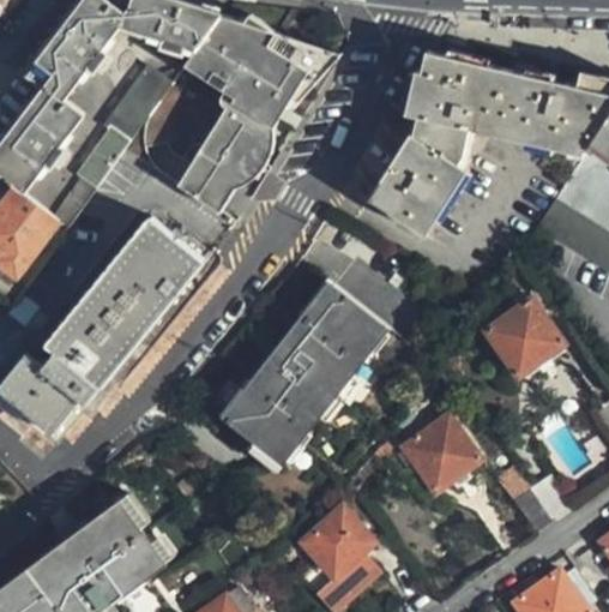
[(78,0),(24,78),(38,89),(0,141),(0,179),(4,183),(11,189),(20,195),(41,167),(46,171),(59,151),(55,149),(78,118),(56,103),(82,69),(89,72),(98,57),(94,53),(113,27),(157,41),(155,48),(176,55),(179,48),(191,52),(216,17),(167,0),(78,0)]
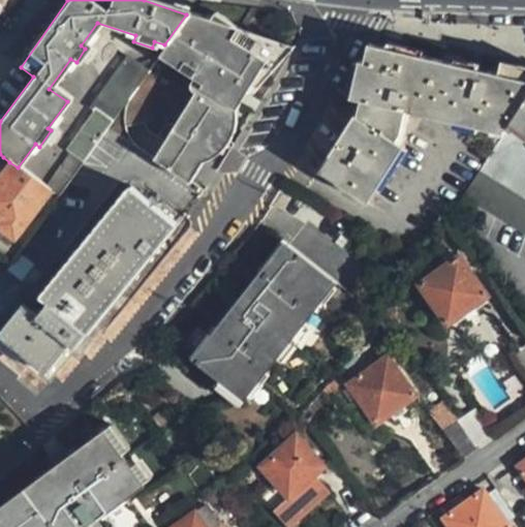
[(164,44),(155,58),(201,86),(182,116),(218,138),(233,116),(238,107),(227,102),(235,92),(244,97),(249,100),(281,61),(277,55),(274,47),(257,45),(251,56),(227,40),(229,36),(209,22),(186,14),(164,44)]
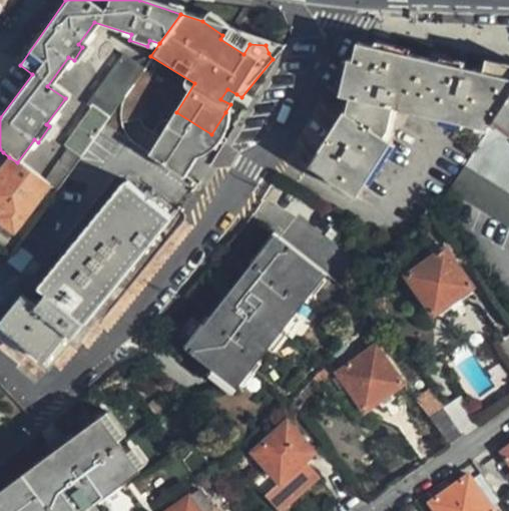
[(222,35),(226,29),(202,21),(222,35)]
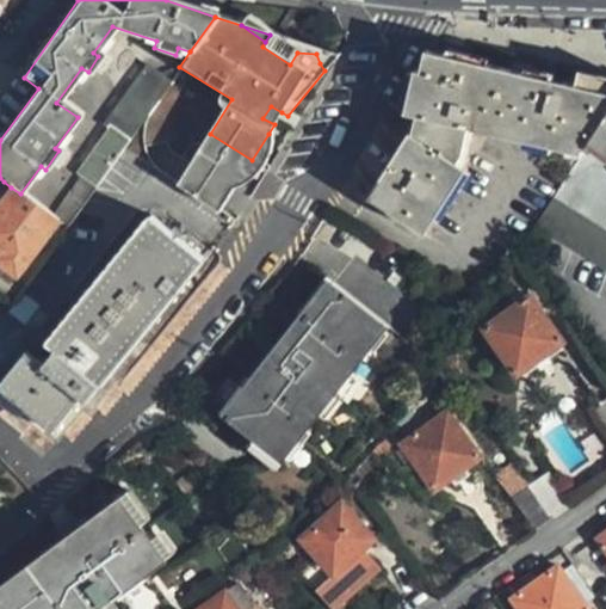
[(270,35),(265,42),(263,47),(290,65),(297,53),(270,35)]
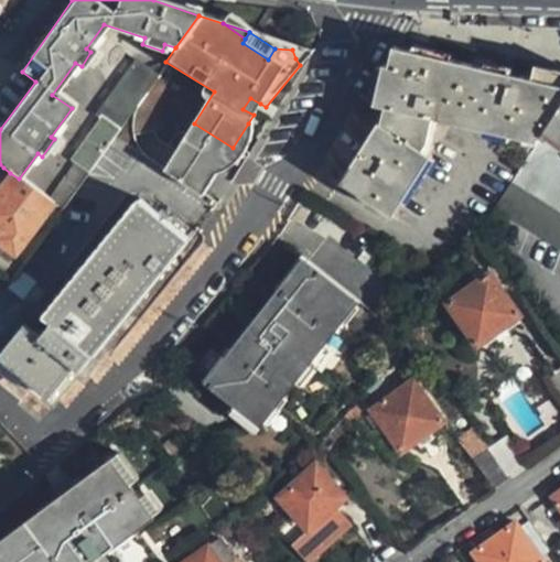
[(391,218),(429,157),(418,150),(424,142),(429,119),(520,139),(529,146),(539,131),(559,99),(559,77),(531,71),(529,78),(389,47),(388,61),(386,66),(379,65),(372,106),(379,107),(378,121),(338,184),(391,218)]
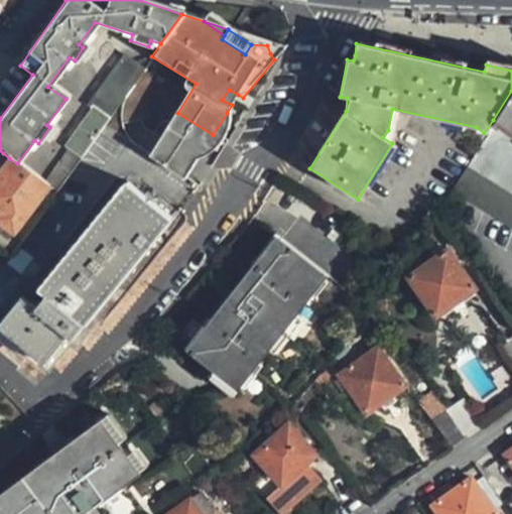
[(270,53),(274,59),(285,46),(267,45),(270,53)]
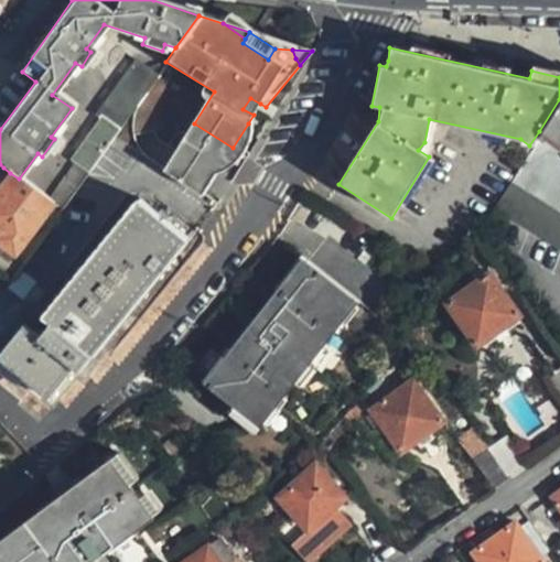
[(131,64),(93,117),(99,121),(72,162),(86,173),(108,142),(110,139),(129,112),(152,78),(131,64)]
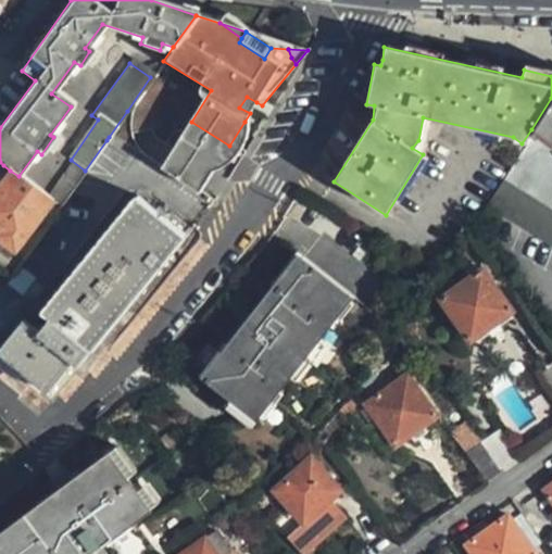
[(247,97),(239,108),(250,113),(256,102),(247,97)]
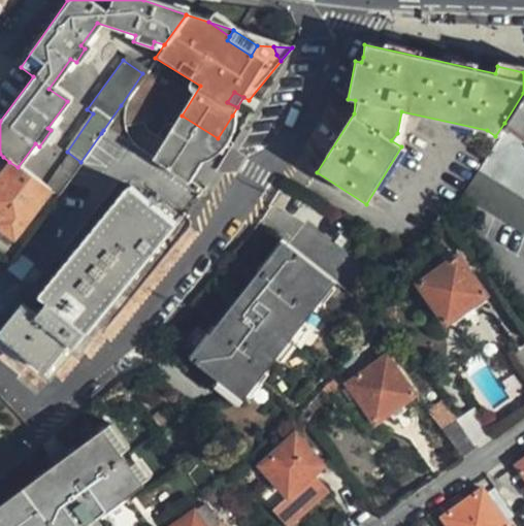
[(523,93),(504,123),(523,135),(523,93)]
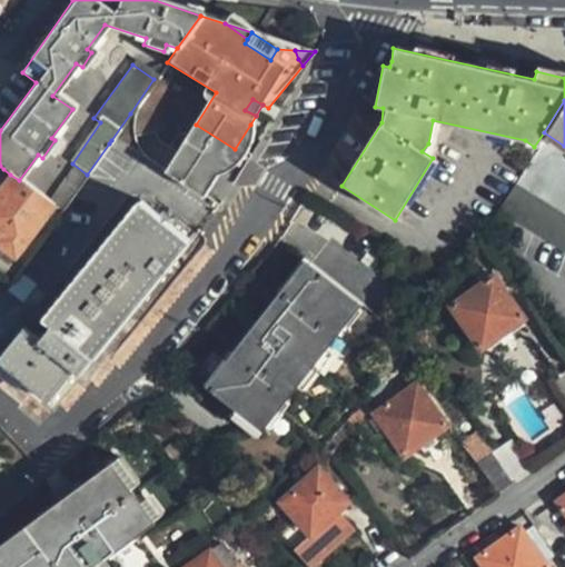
[(177,152),(164,173),(201,199),(215,178),(235,149),(196,125),(177,152)]
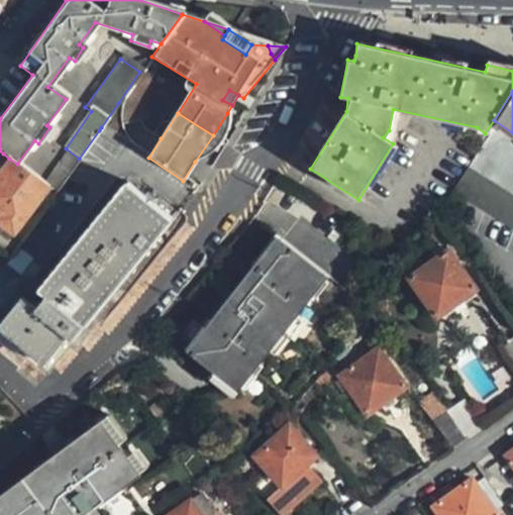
[(213,135),(222,141),(228,129),(227,113),(213,135)]
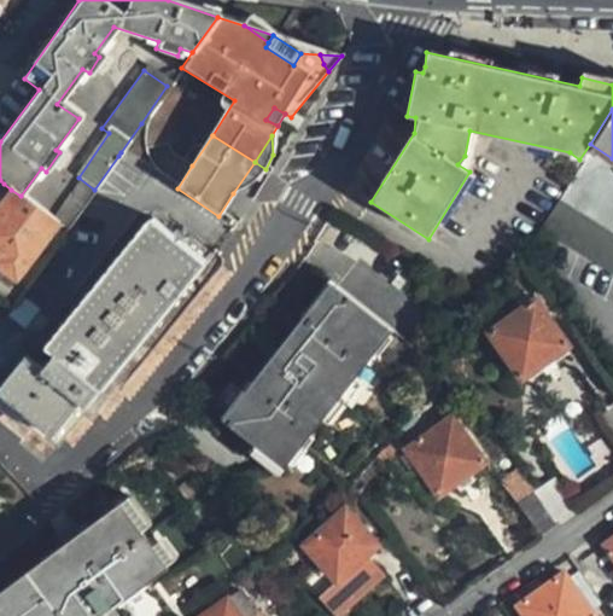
[(94,190),(68,226),(92,242),(141,172),(118,156),(94,190)]
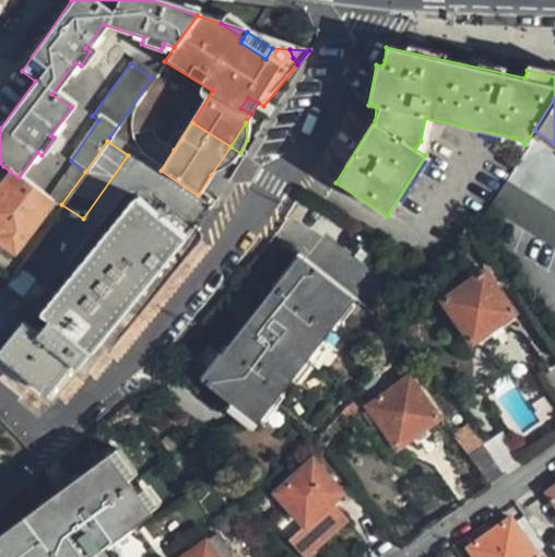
[(231,146),(211,175),(227,166),(240,153),(231,146)]
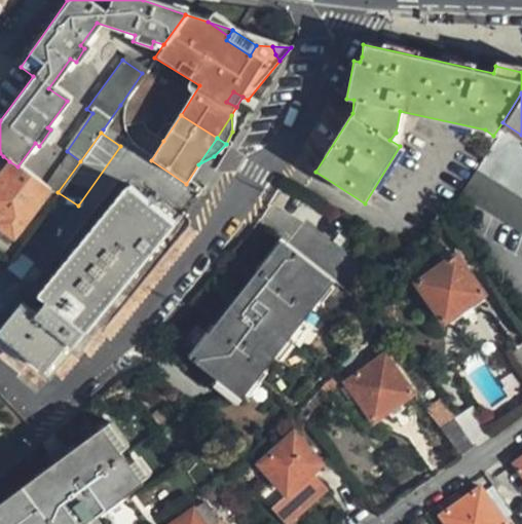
[(0,230),(11,238),(48,191),(17,166),(9,161),(3,156),(0,160),(0,230)]
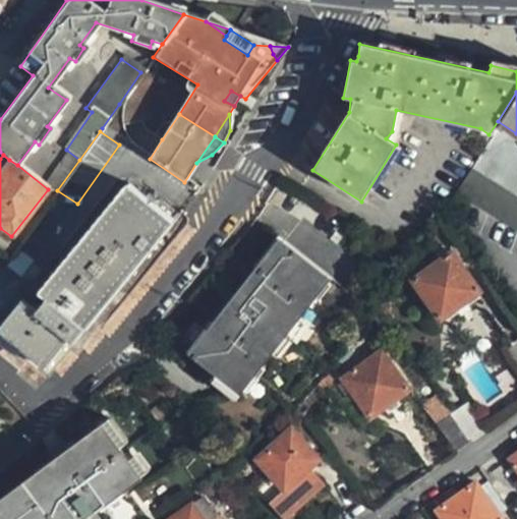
[(516,240),(516,203),(467,168),(450,193),(516,240)]
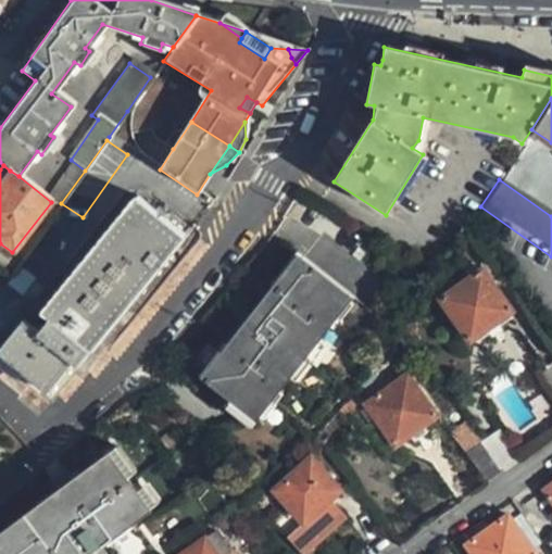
[(0,356),(46,392),(70,363),(76,367),(182,238),(134,198),(41,311),(51,319),(38,335),(22,320),(0,345),(0,356)]
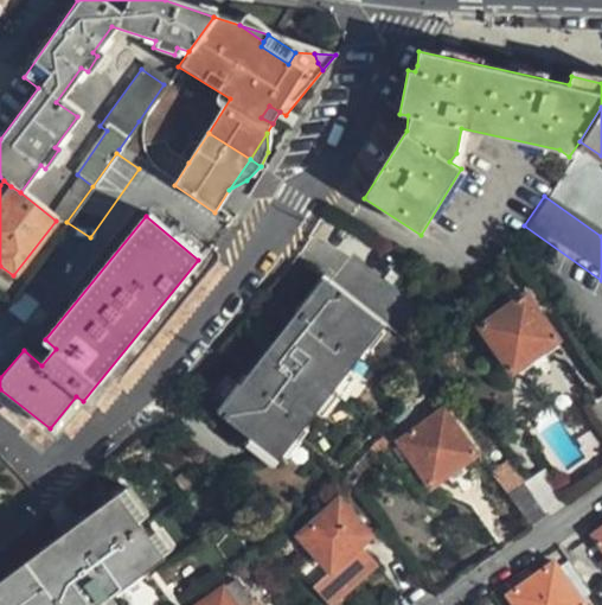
[(324,280),(299,316),(303,319),(328,284),(324,280)]
